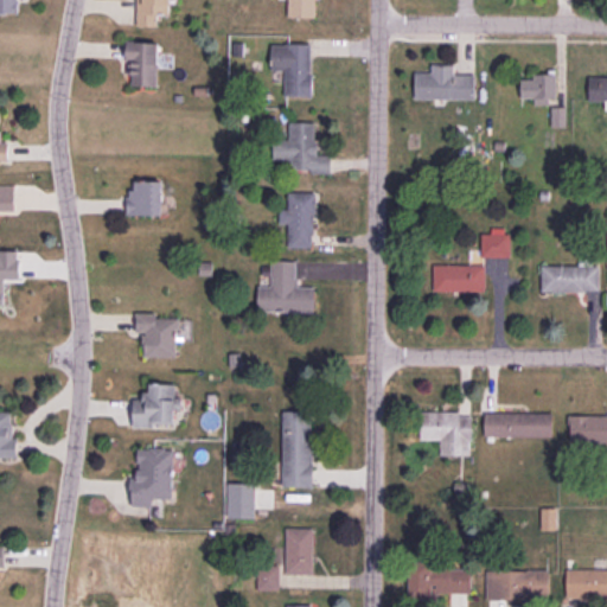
[(0,0),(17,0),(17,2),(19,2),(19,12),(0,12),(0,0)]
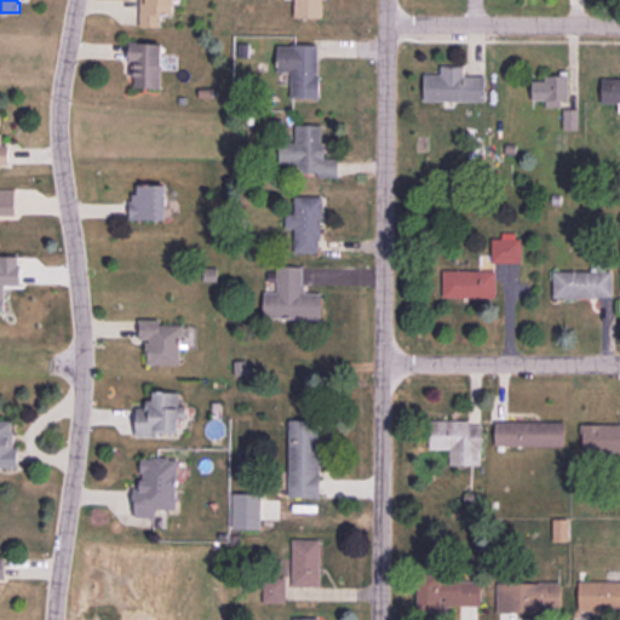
[(173,0),(173,13),(160,13),(160,23),(142,23),(142,0),(173,0)]
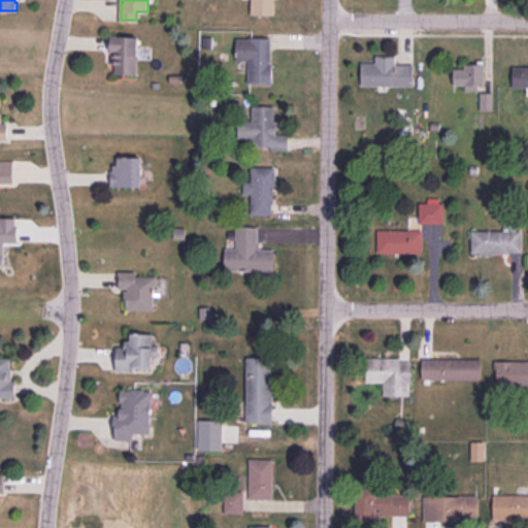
[(252,0),(252,12),(273,12),(273,0),(252,0)]
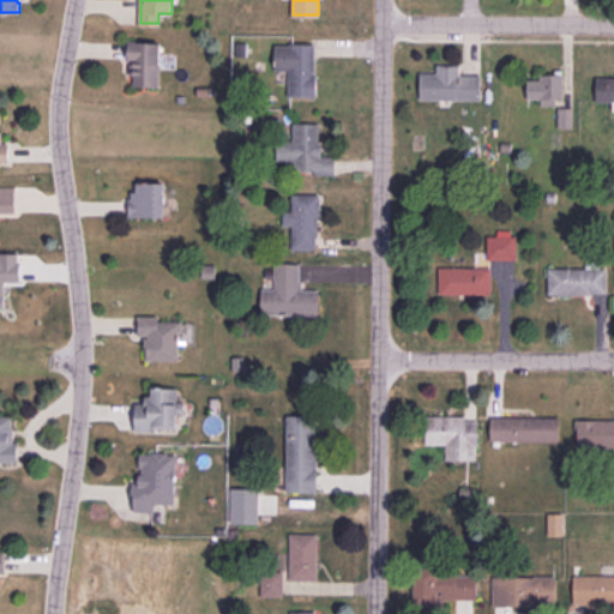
[(161,43),(160,85),(134,84),(134,74),(130,74),(130,62),(126,62),(127,42),(161,43)]
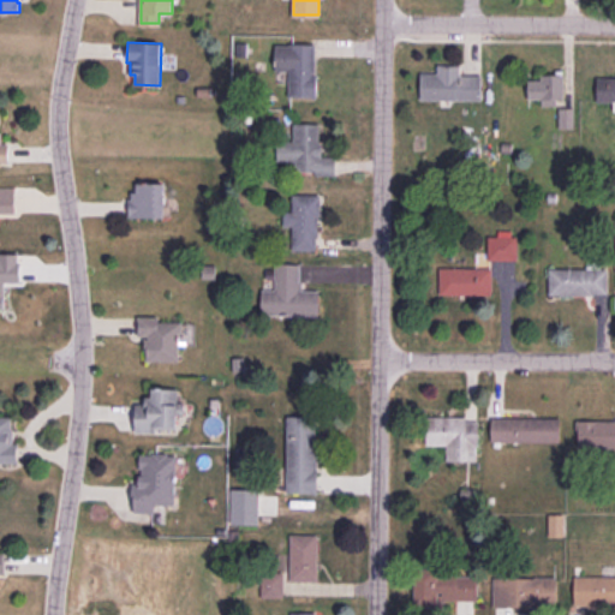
[(276,45),(312,46),(312,73),(316,75),(316,95),(290,95),(290,70),(276,70),(276,45)]
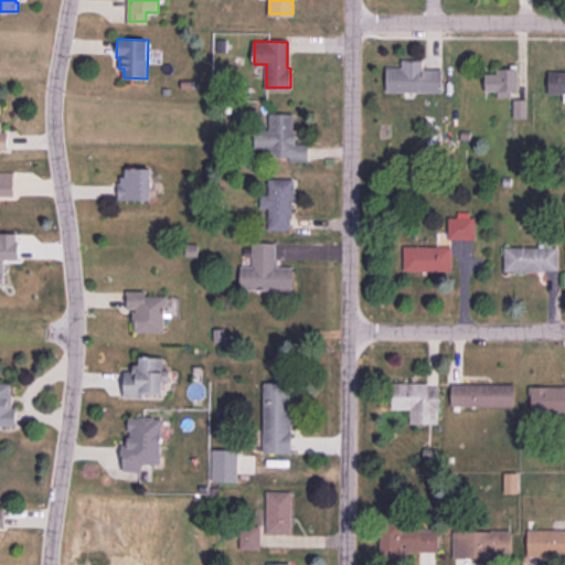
[(386,91),(440,92),(440,70),(423,70),(423,67),(387,66),(386,91)]
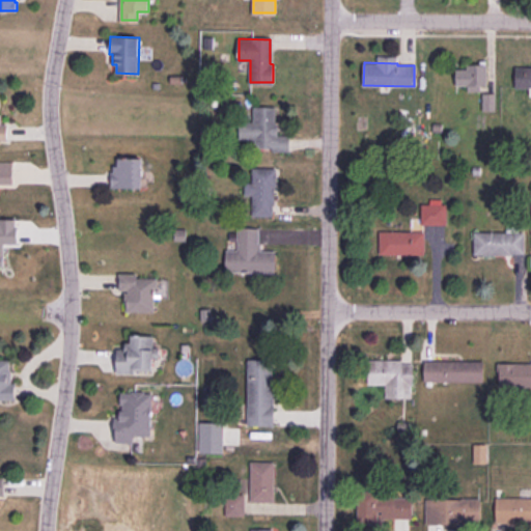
[(486,65),(485,85),(480,84),(480,90),(468,90),(468,85),(456,84),(456,68),(468,70),(468,64),(486,65)]
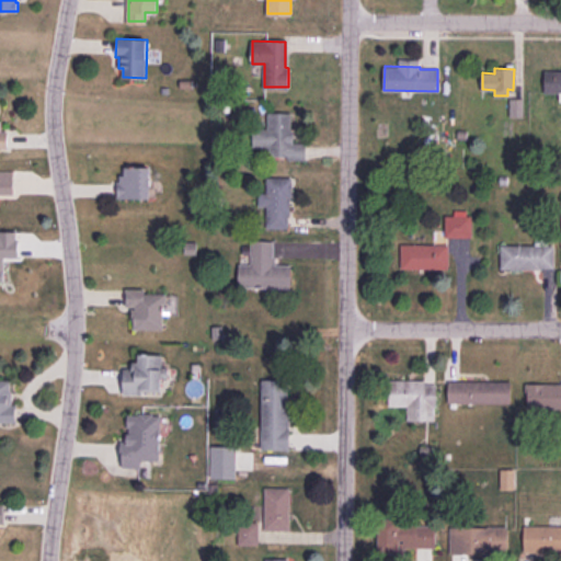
[(560,92),(545,92),(545,71),(560,71),(560,92)]
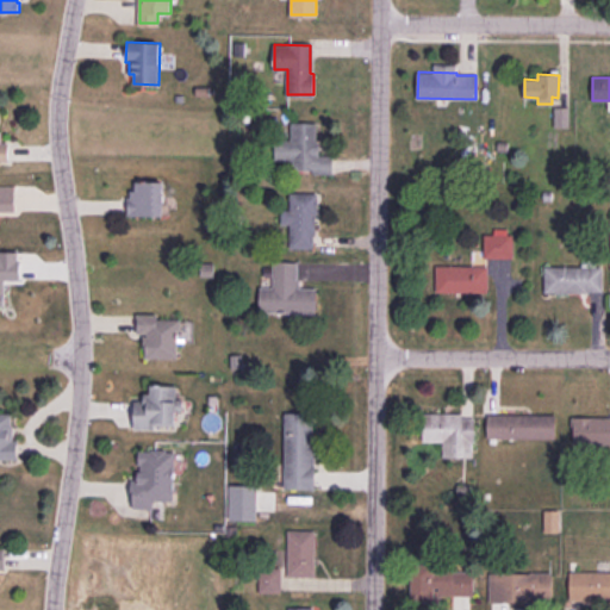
[(555,107),(555,126),(568,126),(568,107),(555,107)]
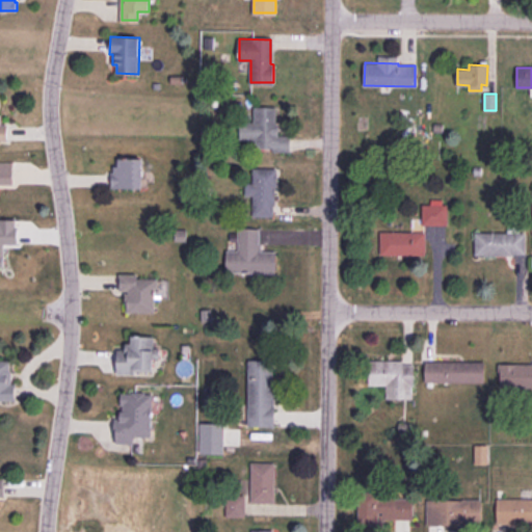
[(276,108),(276,125),(278,125),(278,136),(290,137),(290,152),(273,151),(273,147),(256,147),(256,138),(241,138),(241,122),(255,122),(255,107),(276,108)]
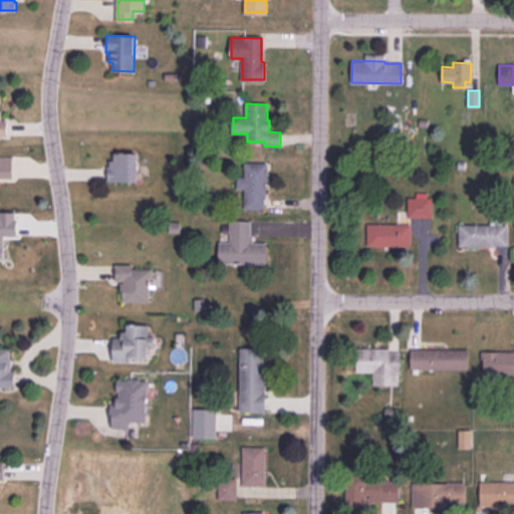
[(0,110),(1,110),(1,119),(8,119),(7,136),(1,136),(1,138),(0,138),(0,110)]
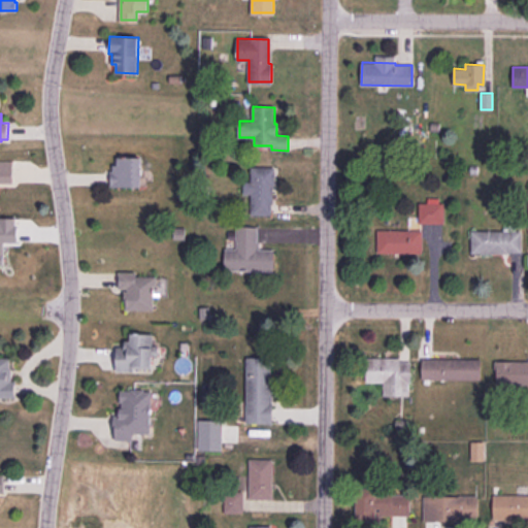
[(141,157),(141,187),(110,187),(110,171),(112,171),(113,165),(119,165),(119,157),(141,157)]
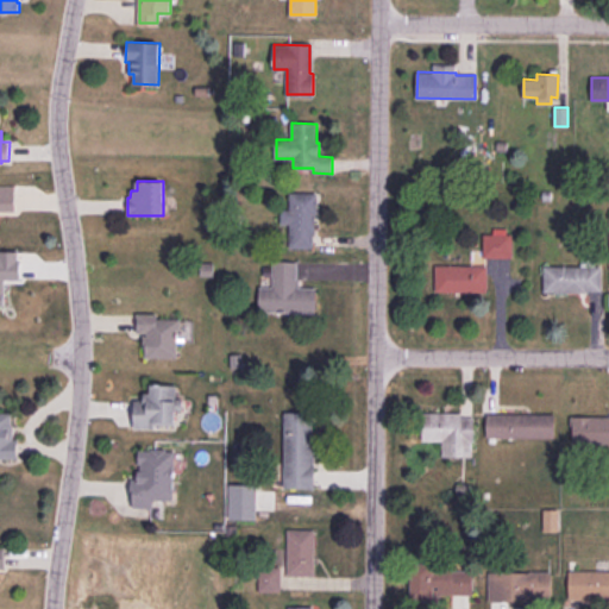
[(0,187),(13,187),(13,209),(0,209),(0,187)]
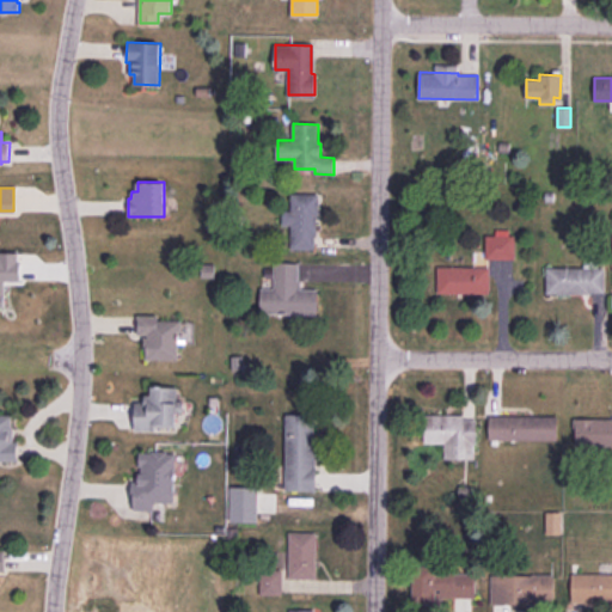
[(317,195),(314,248),(291,246),(292,225),(282,225),(282,210),(292,212),(292,194),(317,195)]
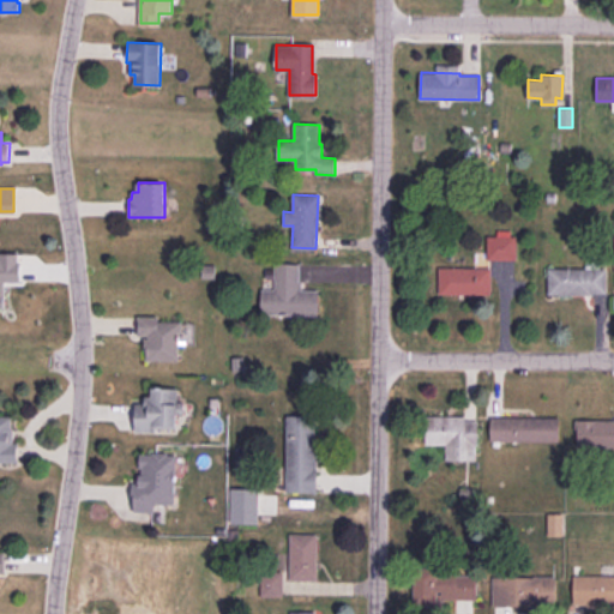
[(208,221),(206,232),(217,232),(217,221),(208,221)]
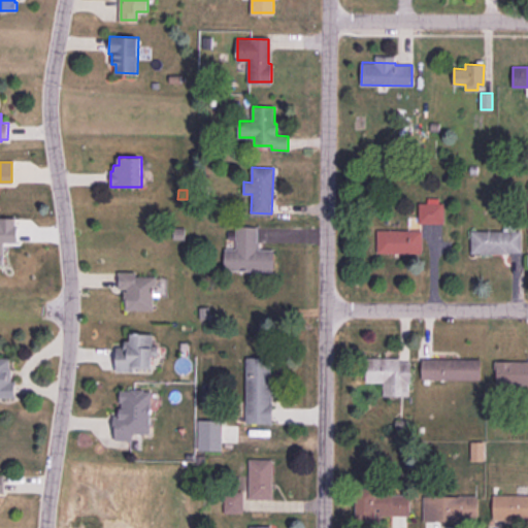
[(420,203),(419,222),(443,223),(443,203),(420,203)]
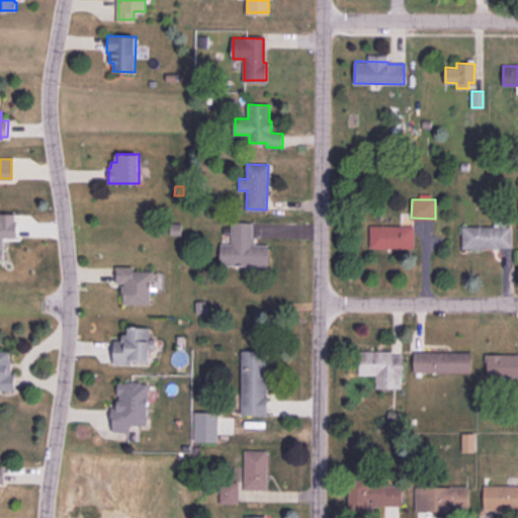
[(232,223),(232,244),(221,244),(221,265),(267,265),(268,245),(252,245),(252,223),(232,223)]
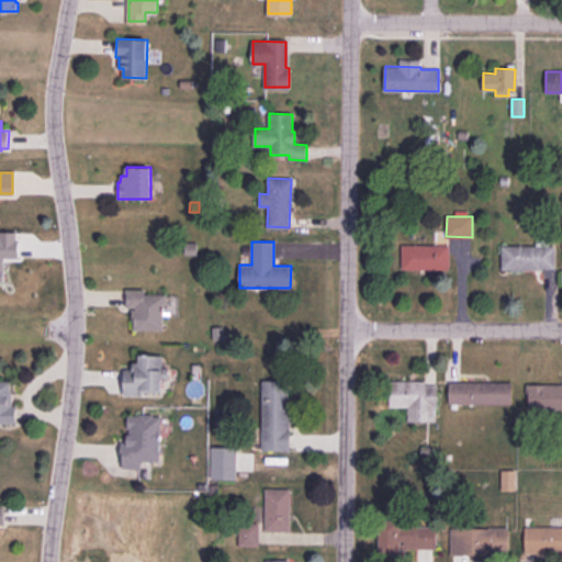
[(184,243),(184,254),(197,255),(197,243),(184,243)]
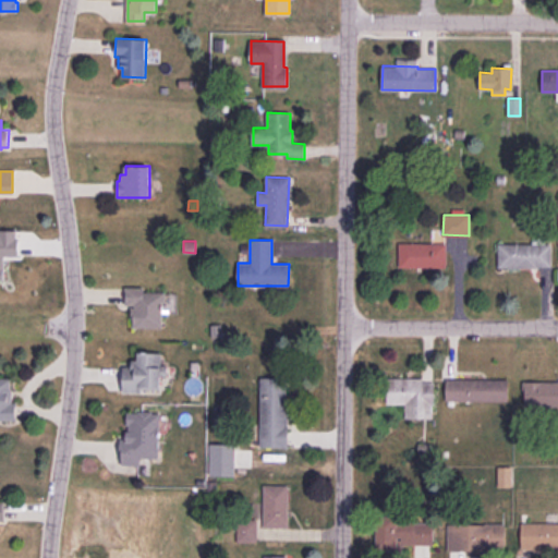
[(399,243),(399,266),(446,267),(446,244),(399,243)]
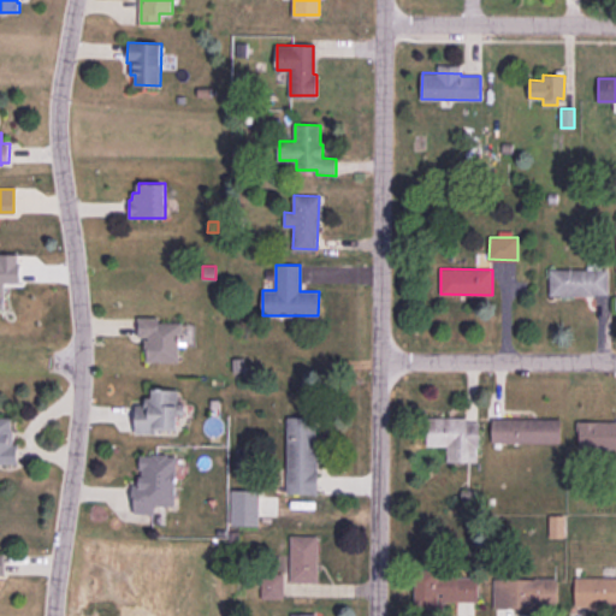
[(551,270),(551,294),(608,294),(608,270),(551,270)]
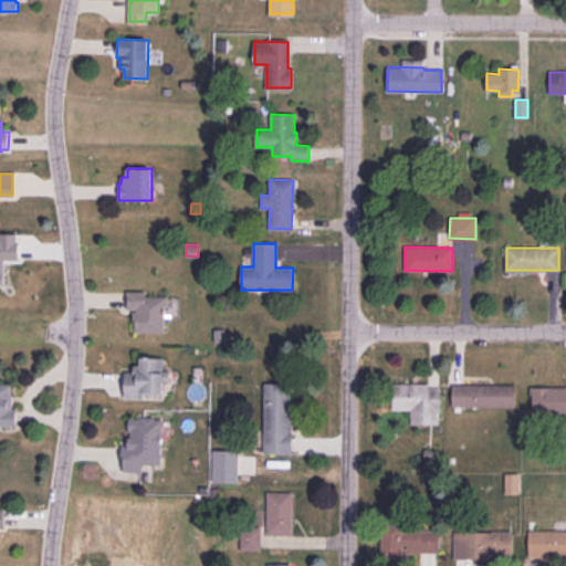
[(127,291),(126,310),(133,310),(133,318),(136,318),(135,332),(164,332),(165,310),(168,310),(168,296),(145,296),(145,291),(127,291)]
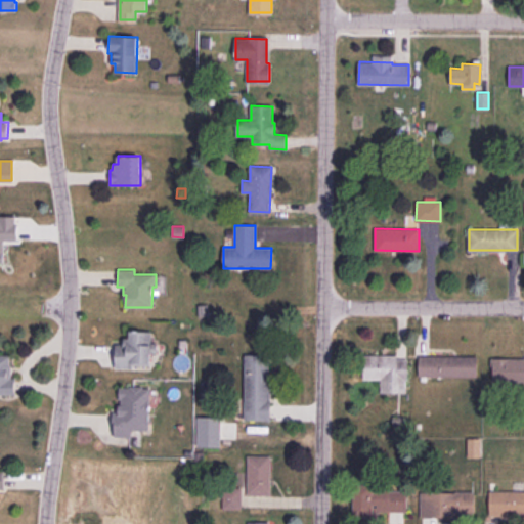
[(116,345),(116,366),(133,366),(133,363),(150,363),(150,353),(155,353),(156,343),(150,342),(150,333),(129,332),(129,339),(125,339),(125,345),(116,345)]
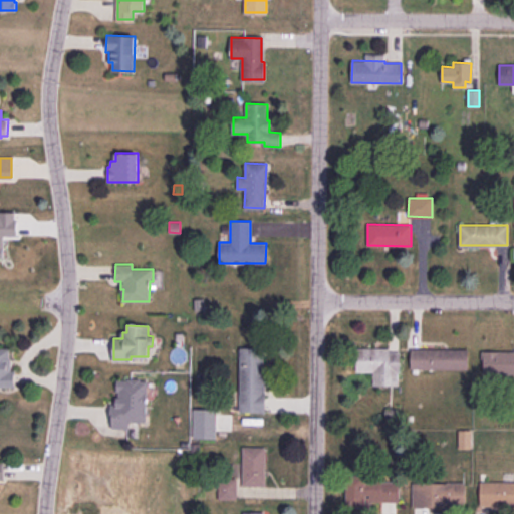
[(0,348),(9,348),(9,358),(11,358),(11,371),(14,371),(14,386),(0,386),(0,348)]
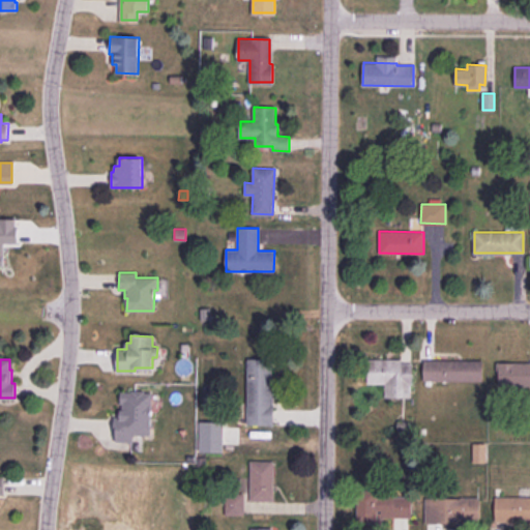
[(248,359),(247,423),(273,424),(273,405),(272,405),(272,359),(248,359)]
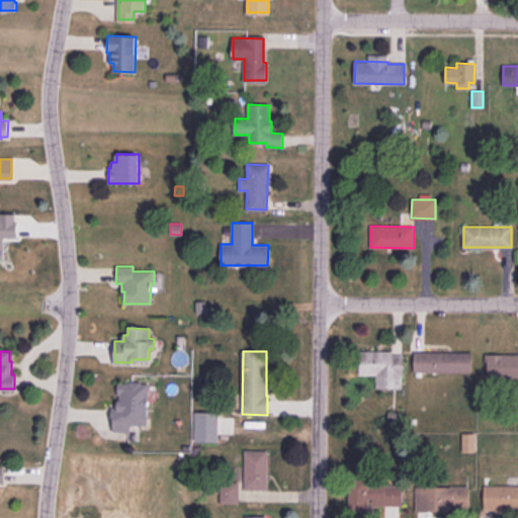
[(359,351),(392,351),(392,355),(402,355),(403,375),(401,375),(401,386),(376,386),(376,374),(359,374),(359,351)]
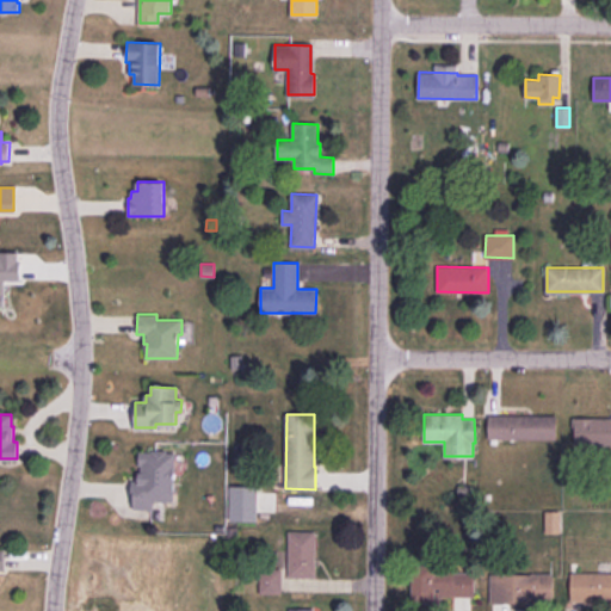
[(488,415),(555,415),(555,438),(488,437),(488,415)]
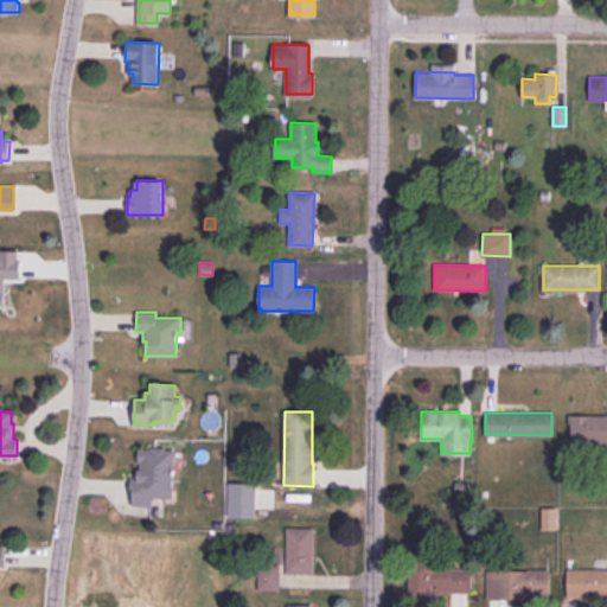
[(606,441),(572,441),(572,425),(569,425),(569,415),(606,415),(606,441)]
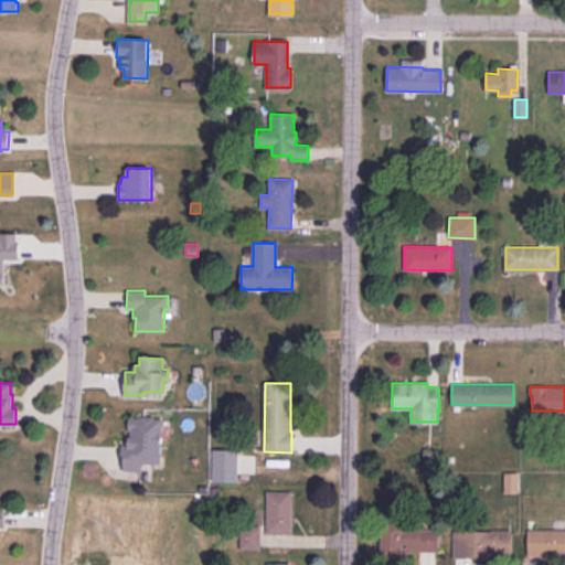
[(128,417),(139,418),(139,416),(153,416),(153,418),(161,418),(160,462),(141,462),(141,470),(125,470),(125,461),(123,461),(123,447),(127,447),(128,436),(130,436),(130,429),(128,429),(128,417)]
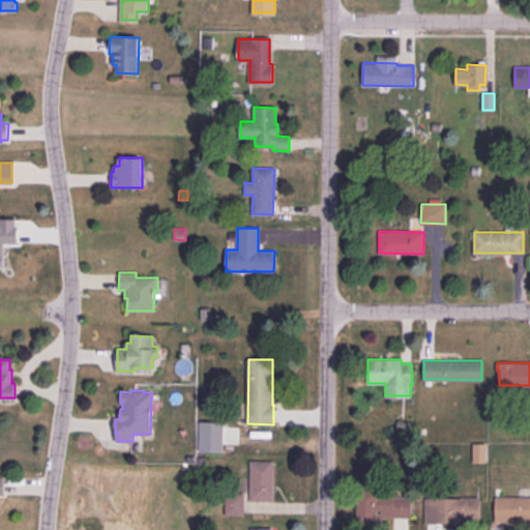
[(486,444),(486,462),(473,462),(473,444),(486,444)]
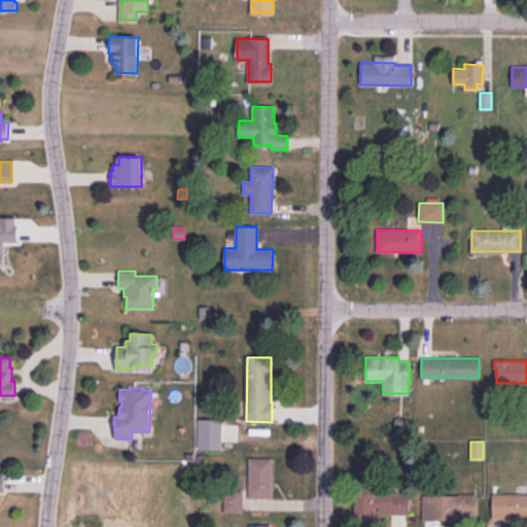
[(249,459),(249,496),(271,497),(272,459),(249,459)]
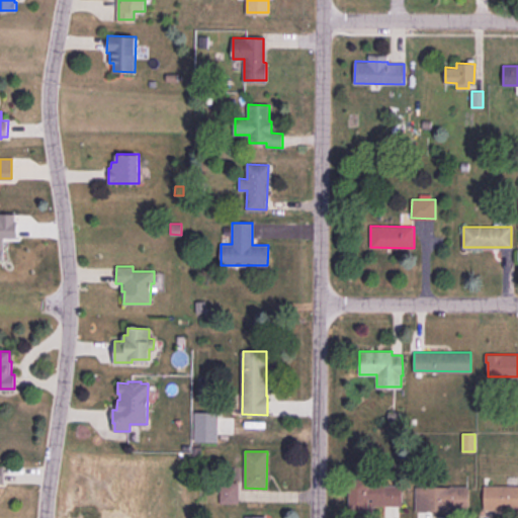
[(349,479),(349,511),(367,511),(367,506),(402,505),(402,486),(384,486),(383,482),(368,482),(368,479),(349,479)]
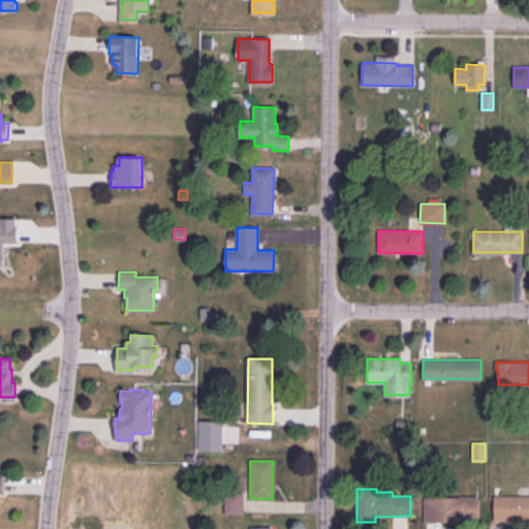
[(243,493),(243,511),(224,511),(225,493),(243,493)]
